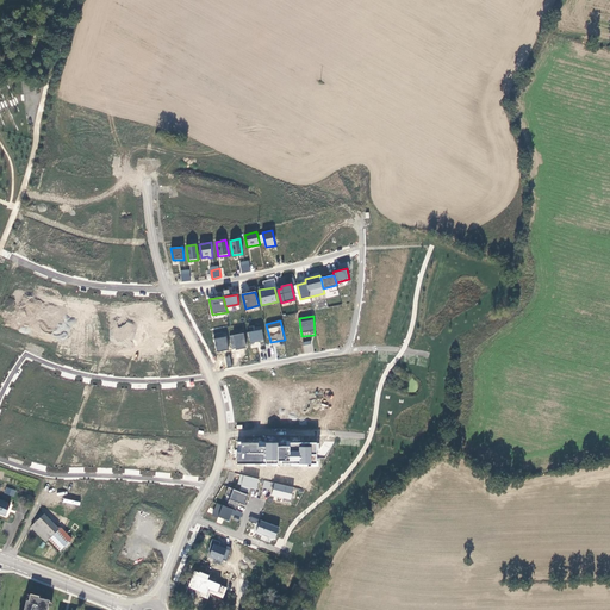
[(265,340),(262,327),(254,328),(255,331),(248,332),(250,343),(265,340)]
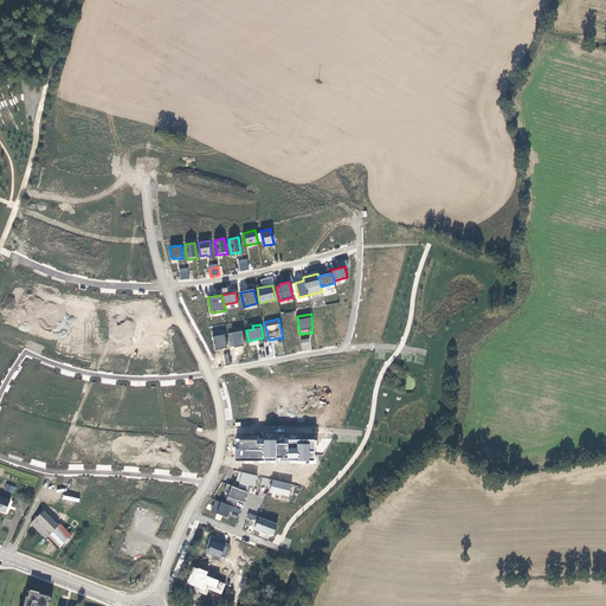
[(245,346),(243,331),(229,334),(231,347),(234,346),(234,348),(245,346)]
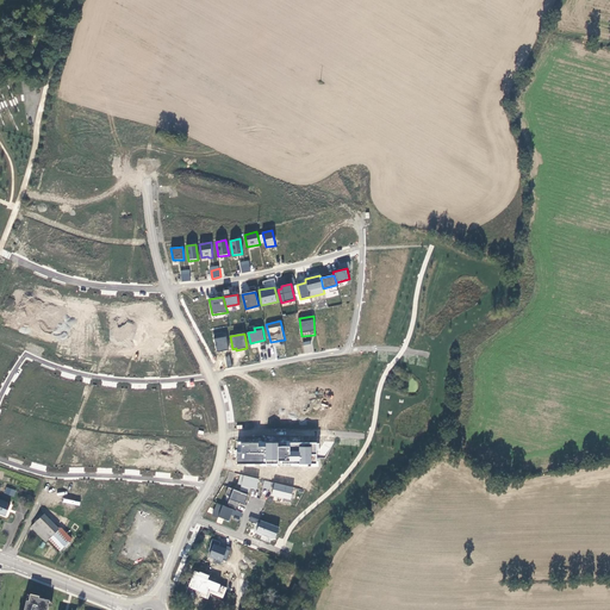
[(226,337),(215,338),(217,352),(229,350),(226,337)]
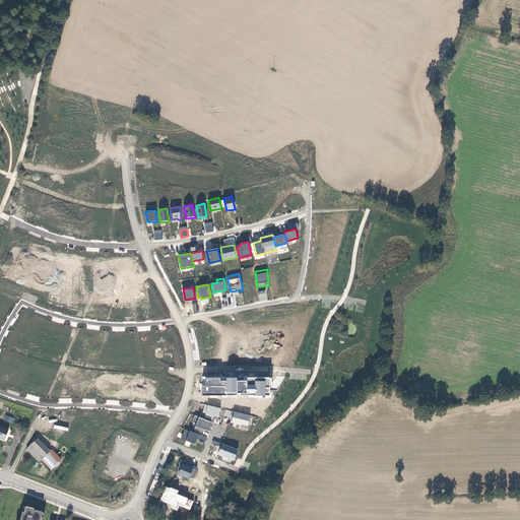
[(237,382),(237,397),(269,397),(269,379),(247,379),(247,381),(237,382)]
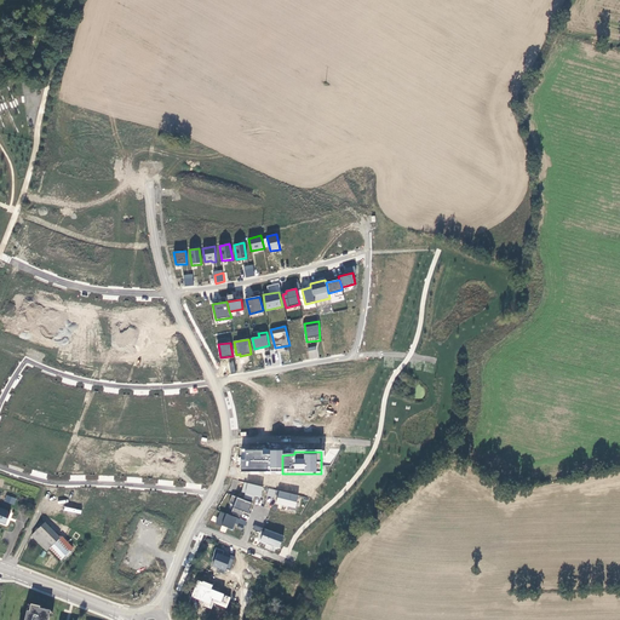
[(282,453),(241,453),(241,474),(282,474),(282,455),(282,453)]
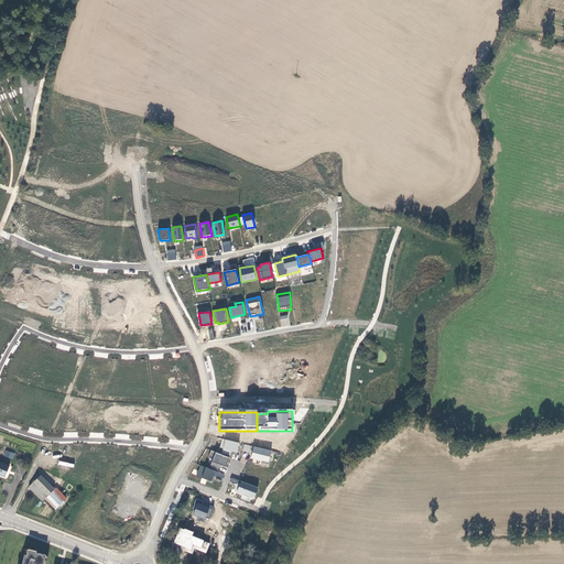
[(239,443),(221,438),(219,448),(237,453),(239,443)]
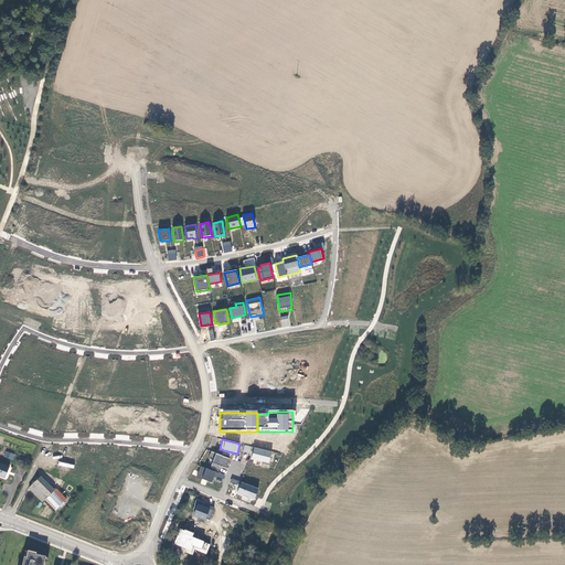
[(272,451),(245,445),(243,451),(253,454),(252,459),(269,464),(272,451)]
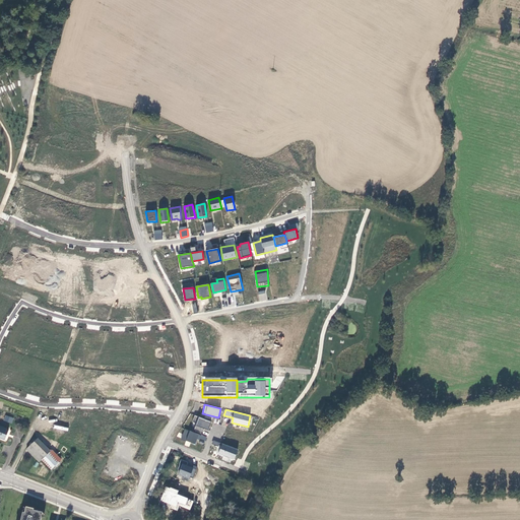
[(12,423),(14,417),(7,414),(5,419),(12,423)]
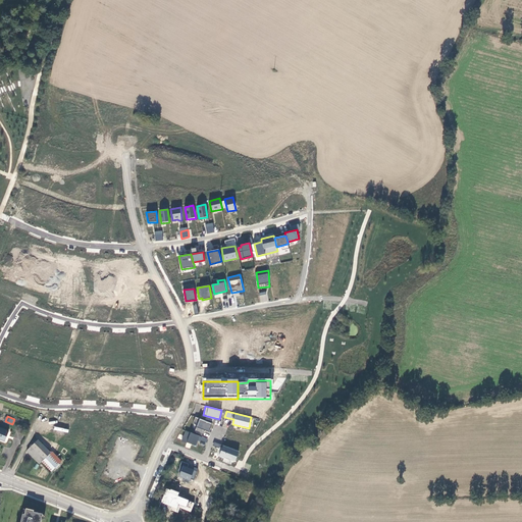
[(212,423),(200,418),(196,431),(203,434),(204,430),(209,431),(212,423)]
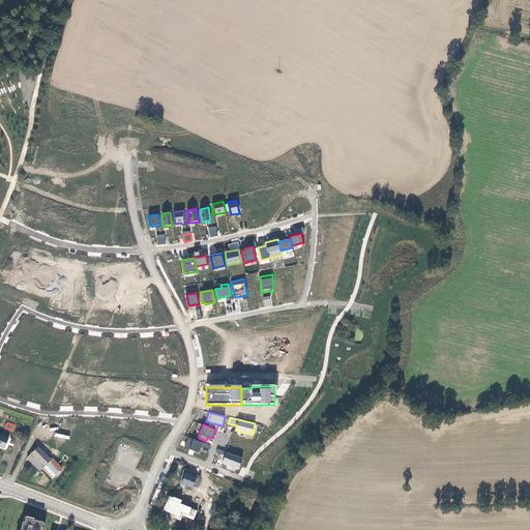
[(9,438),(0,434),(0,445),(5,448),(9,438)]
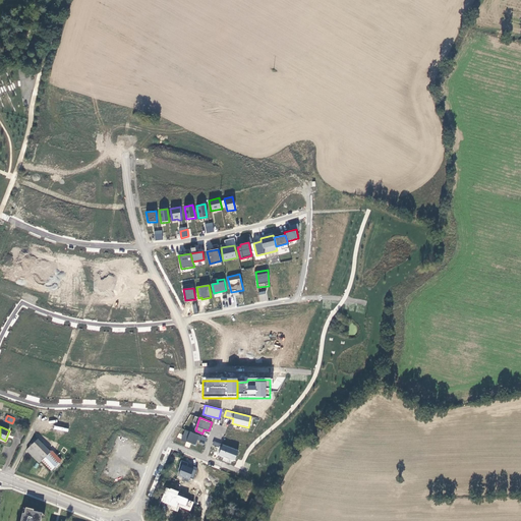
[(208,439),(184,429),(181,441),(186,442),(195,446),(198,439),(207,443),(208,439)]
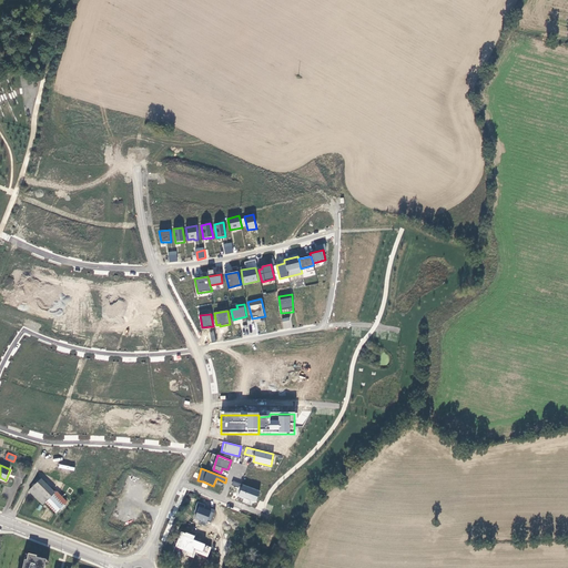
[(41,478),(30,490),(38,498),(44,505),(46,503),(47,503),(56,493),(41,478)]
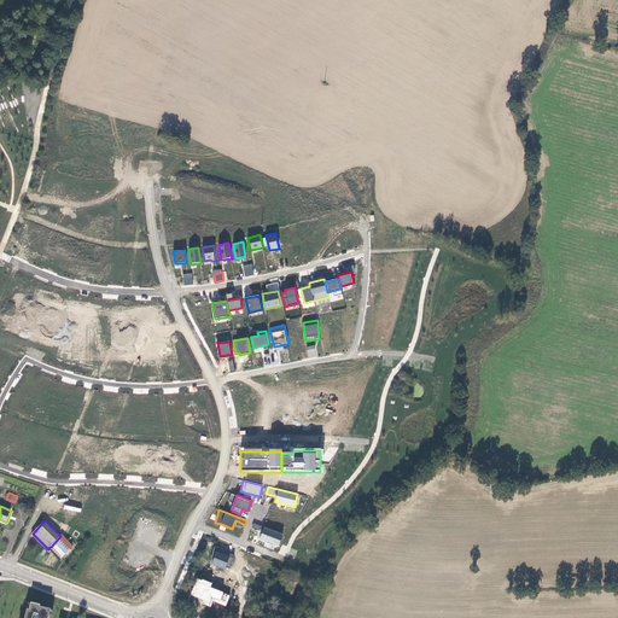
[(279,546),(283,534),(264,528),(260,540),(279,546)]
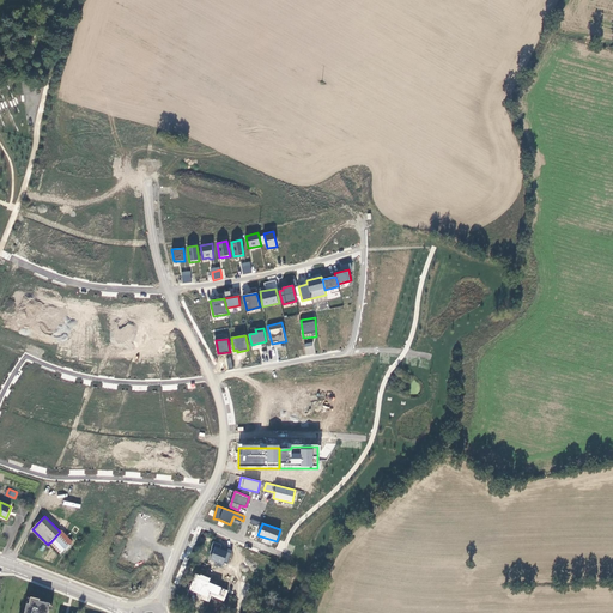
[(59,533),(50,542),(61,553),(70,545),(59,533)]
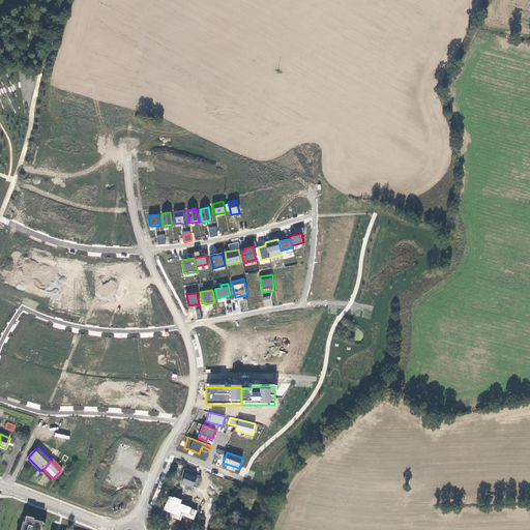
[(197,487),(200,476),(197,475),(197,476),(186,473),(182,483),(193,488),(194,486),(197,487)]
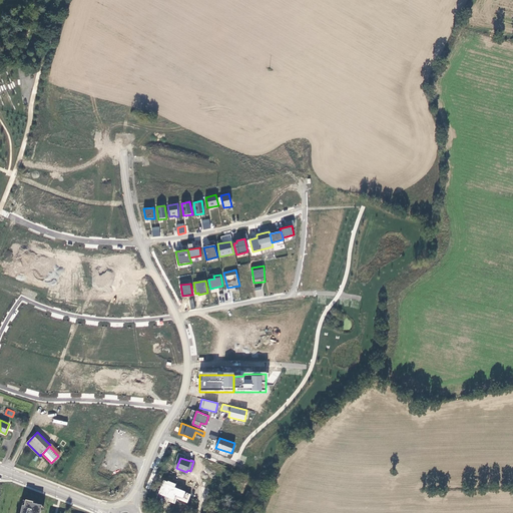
[(167,481),(163,480),(158,494),(168,498),(167,501),(174,504),(176,499),(187,503),(190,494),(174,488),(176,484),(167,481)]
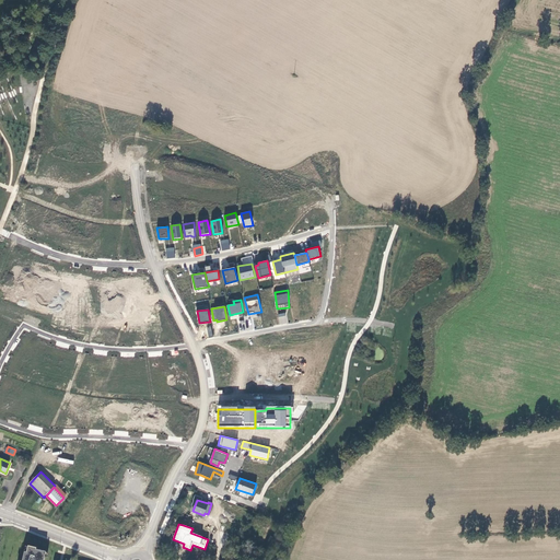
[(34,546),(26,544),(24,551),(22,550),(20,559),(41,559),(44,550),(34,548),(34,546)]
